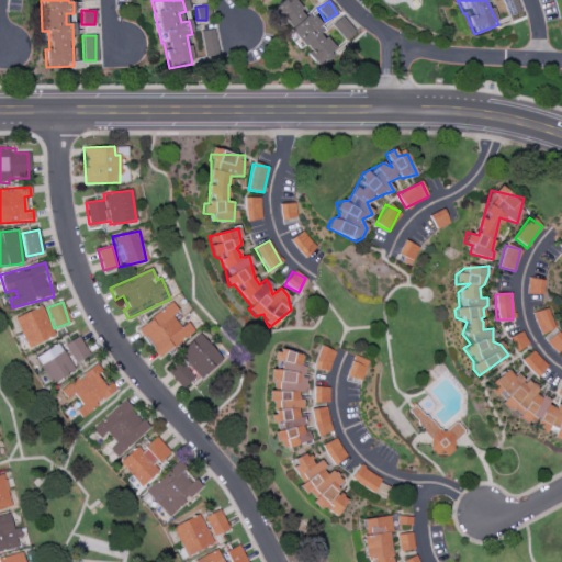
[(137,329),(159,358),(194,332),(187,323),(180,327),(171,316),(178,311),(171,303),(137,329)]
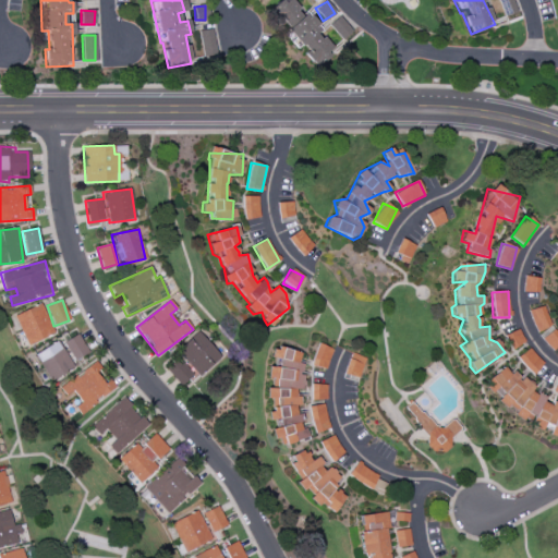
[(27,346),(53,334),(40,303),(13,316),(27,346)]
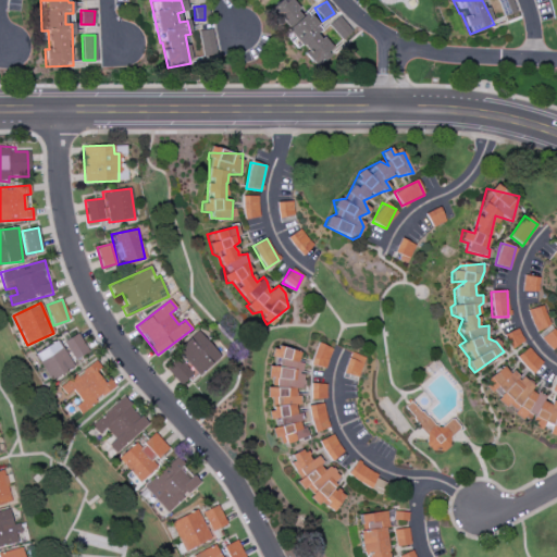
[(528,310),(534,332),(549,326),(543,305),(528,310)]
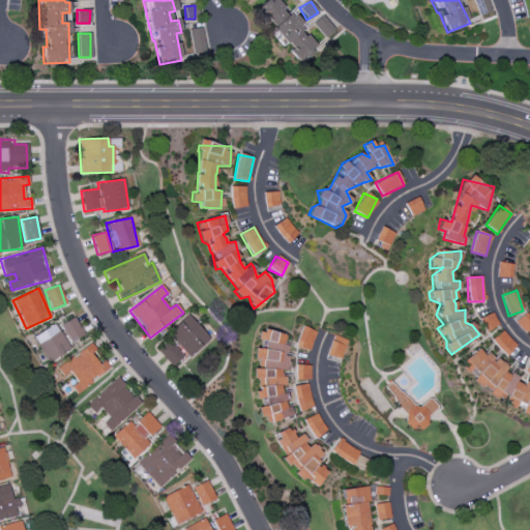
[(498,325),(492,313),(478,319),(484,332),(498,325)]
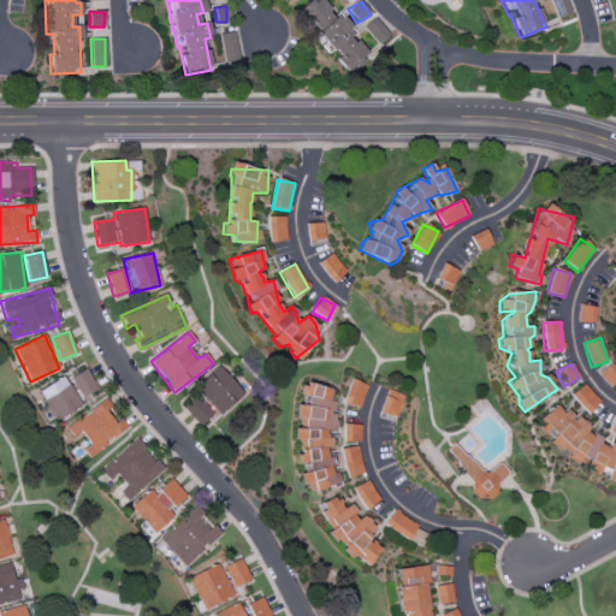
[(195,388),(219,414),(243,392),(218,366),(195,388)]
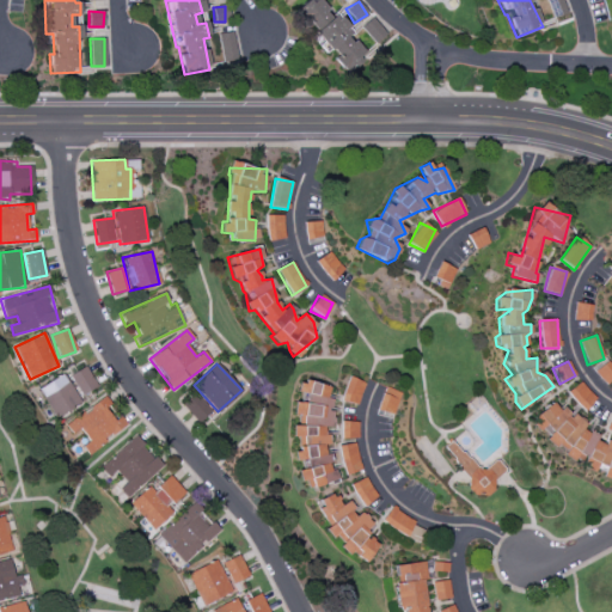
[(97,386),(85,367),(69,377),(81,396),(97,386)]
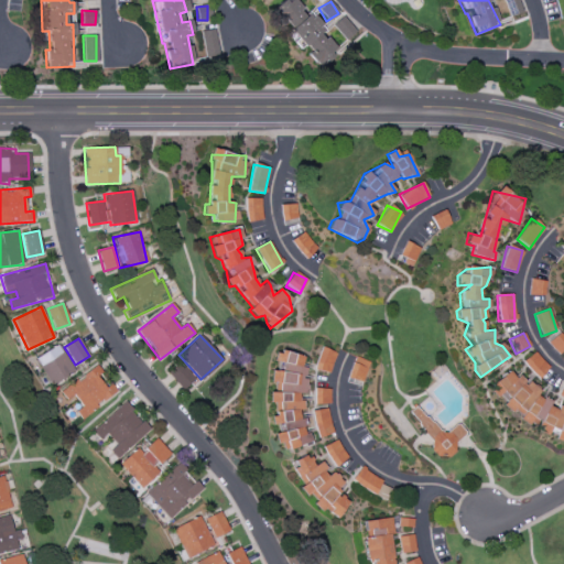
[(74,373),(61,345),(35,357),(49,384),(74,373)]
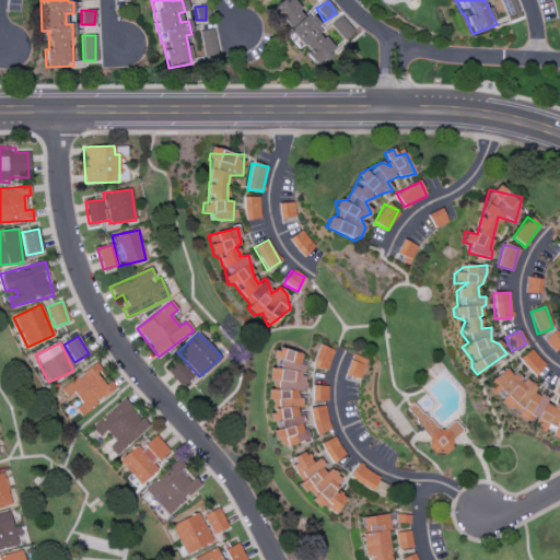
[(333,349),(317,346),(312,366),(327,371),(333,349)]
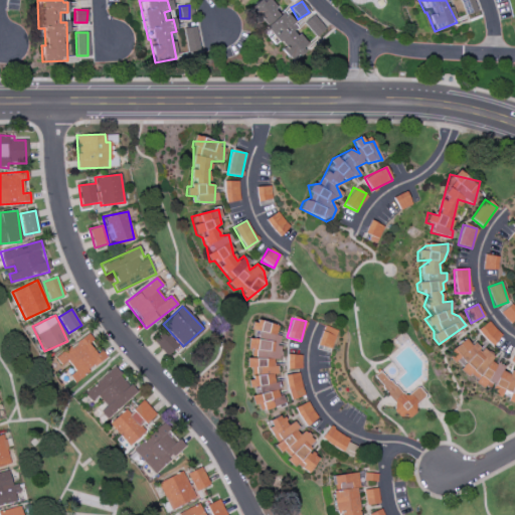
[(501,336),(487,321),(477,331),(491,346),(501,336)]
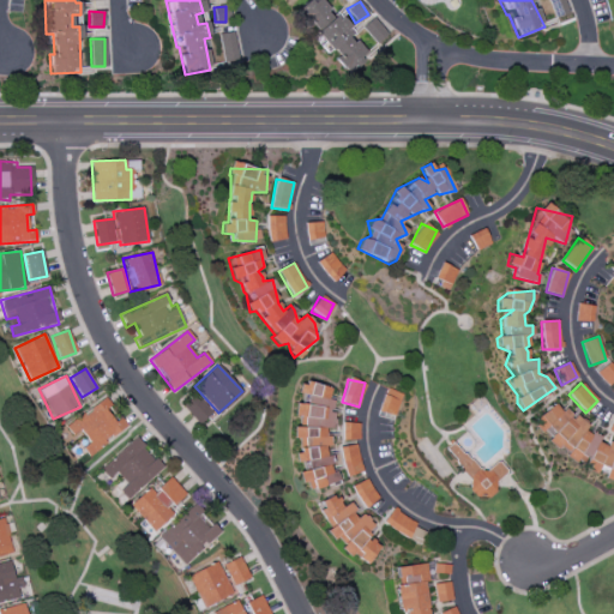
[(296,462),(305,463),(305,471),(300,471),(299,486),(337,486),(337,470),(332,470),(332,456),(326,456),(327,428),(333,428),(335,411),(331,411),(331,399),(329,399),(329,385),(299,384),(298,427),(294,427),(293,439),(298,439),(296,462)]
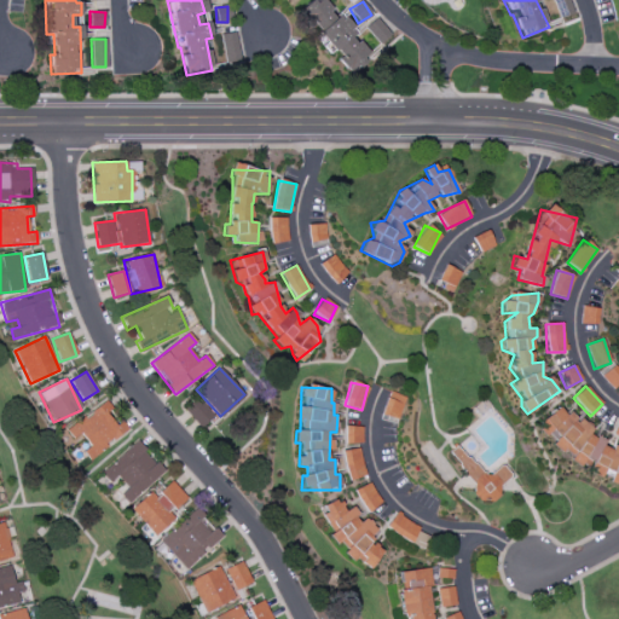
[(405,397),(389,392),(381,414),(398,420),(405,397)]
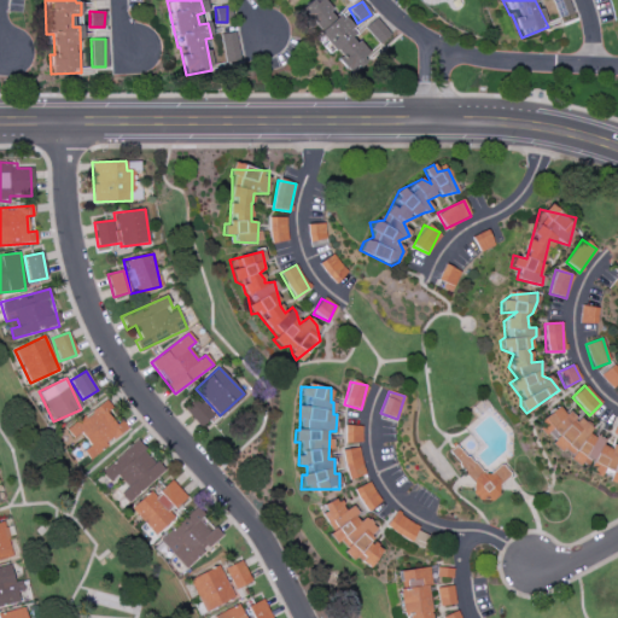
[(202,429),(217,414),(200,396),(184,410),(202,429)]
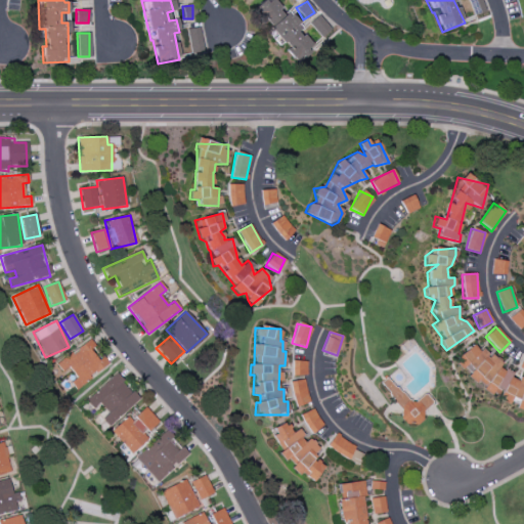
[(75,390),(92,379),(90,376),(107,363),(102,355),(99,358),(88,342),(55,363),(61,372),(69,367),(76,379),(70,382),(75,390)]
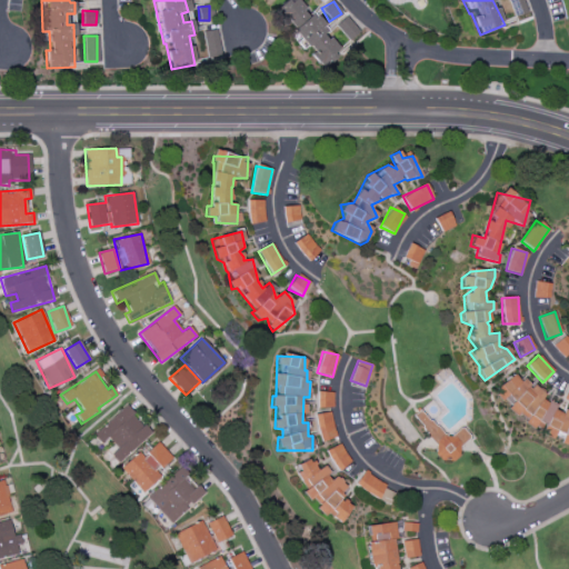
[(550,439),(557,430),(563,436),(559,441),(568,448),(568,411),(565,409),(562,411),(510,372),(492,396),(550,439)]
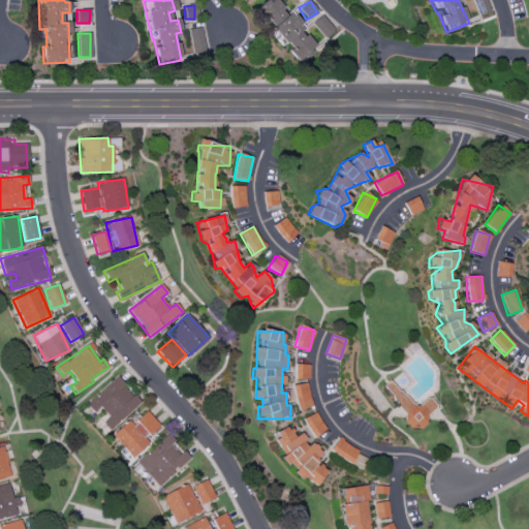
[(93,412),(100,406),(109,416),(104,421),(112,429),(139,404),(117,377),(86,404),(93,412)]
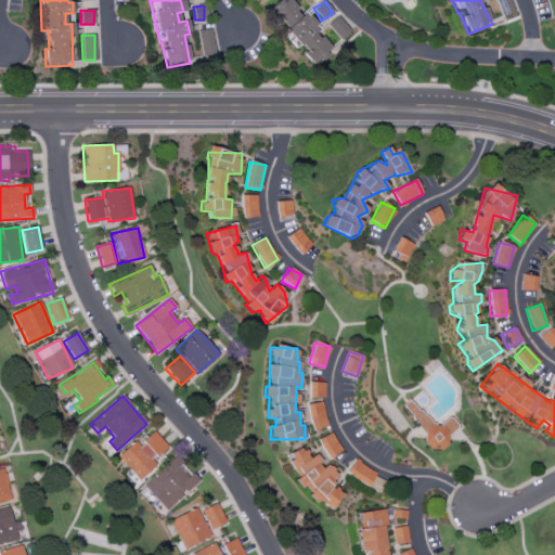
[(449,418),(452,418),(460,428),(449,437),(448,446),(442,451),(429,450),(425,444),(426,436),(411,417),(412,416),(403,408),(403,405),(405,405),(408,403),(405,401),(409,398),(418,411),(421,410),(425,416),(427,416),(433,425),(436,425),(436,426),(440,427),(449,418)]
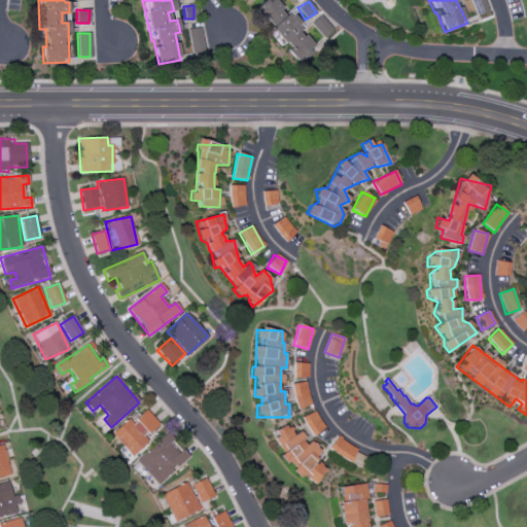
[(305,382),(290,385),(296,409),(311,406),(305,382)]
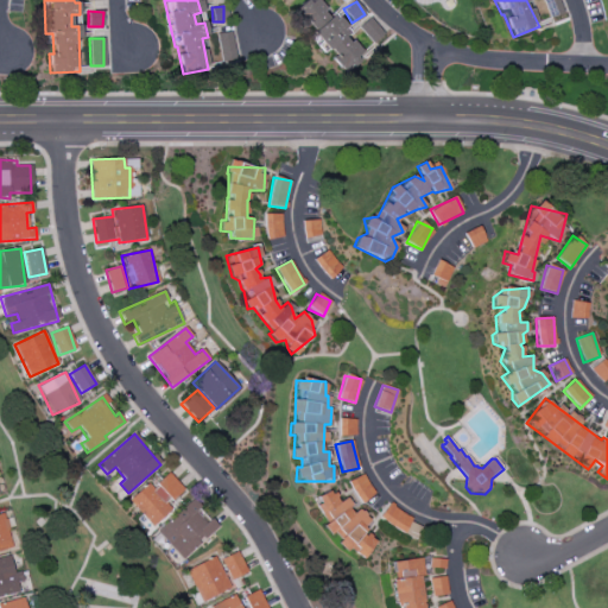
[(183,489),(169,473),(152,488),(147,483),(128,501),(152,527),(171,510),(166,505),(183,489)]
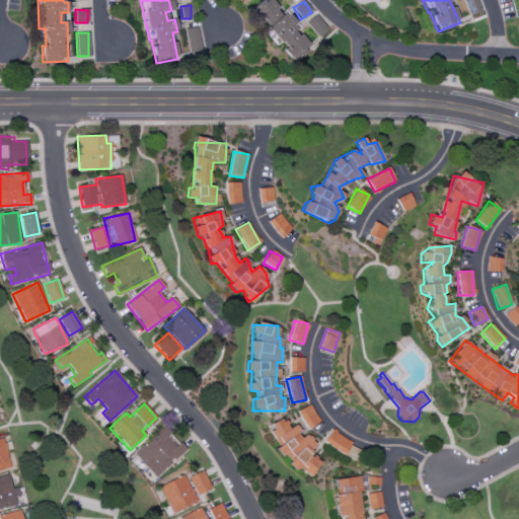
[(310,477),(320,462),(309,454),(315,446),(310,435),(301,439),(295,426),(289,428),(287,424),(281,419),(267,426),(273,440),(280,444),(276,449),(277,450),(286,456),(293,471),(298,469),(310,477)]
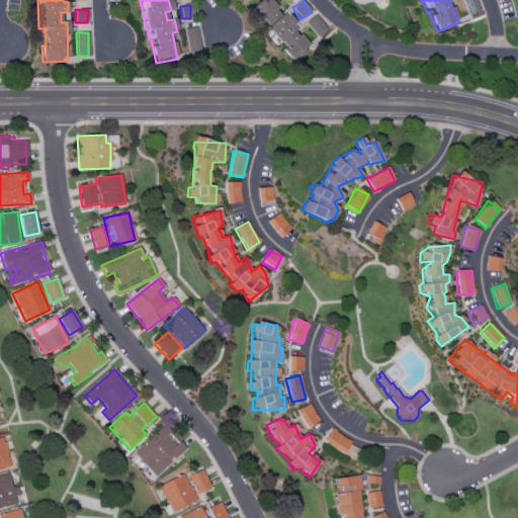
[(185,451),(166,426),(134,451),(153,477),(185,451)]
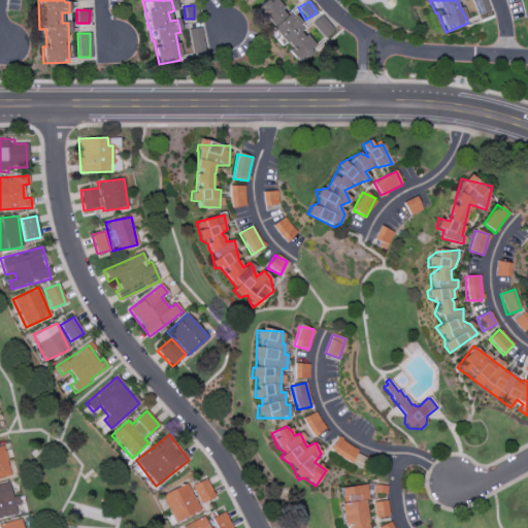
[(367,457),(336,438),(329,451),(360,468),(367,457)]
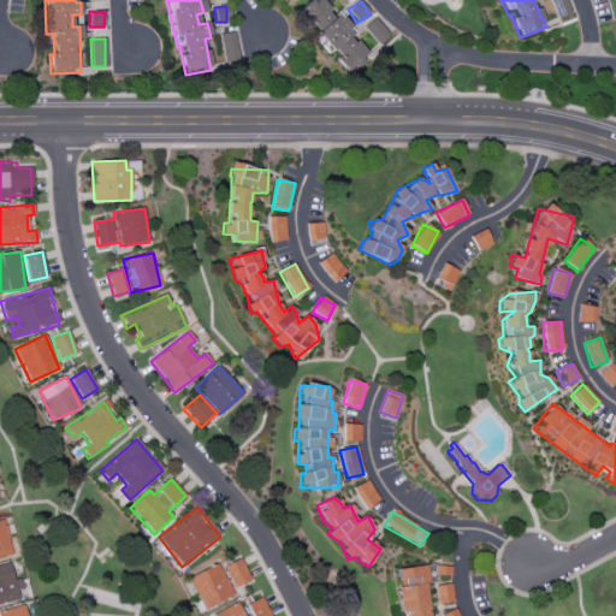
[(0,558),(12,556),(4,521),(0,521),(0,558)]
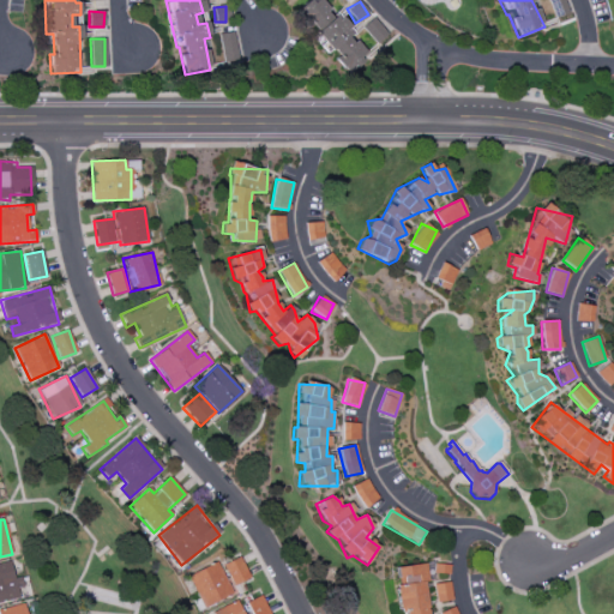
[(223,564),(232,585),(248,579),(241,558),(223,564)]
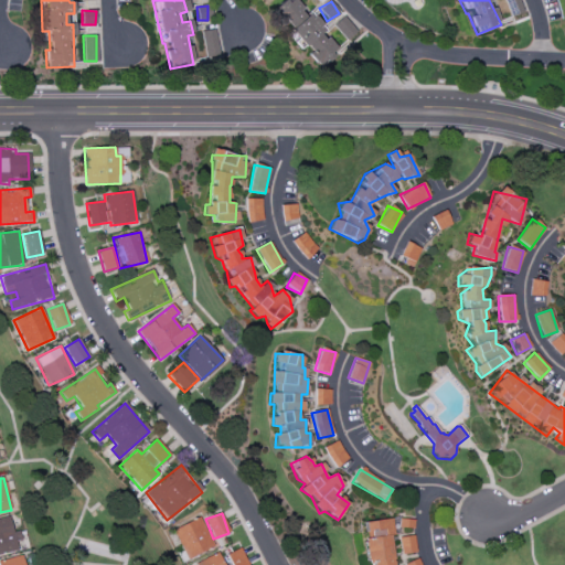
[(0,555),(18,552),(16,541),(21,540),(20,531),(12,532),(9,518),(0,519),(0,555)]
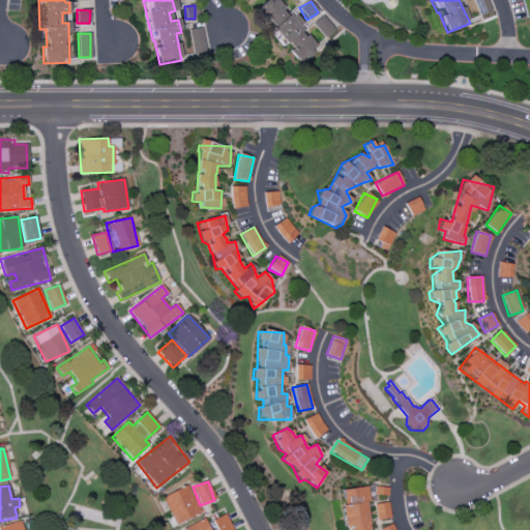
[(163,496),(174,525),(200,514),(188,486),(163,496)]
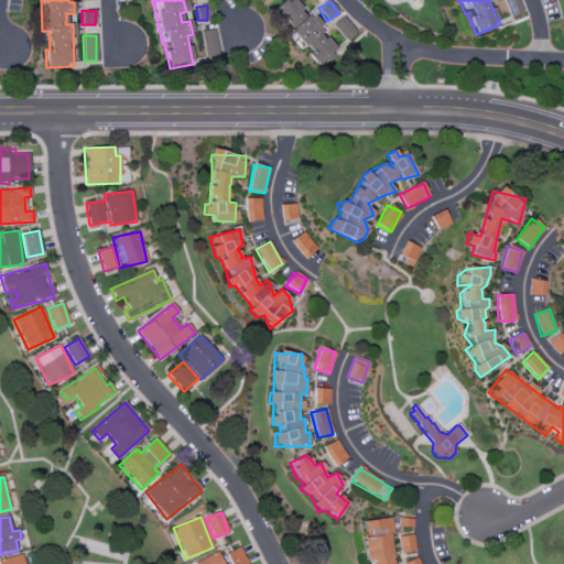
[(393,563),(389,518),(362,521),(367,562),(372,562),(371,563),(393,563)]
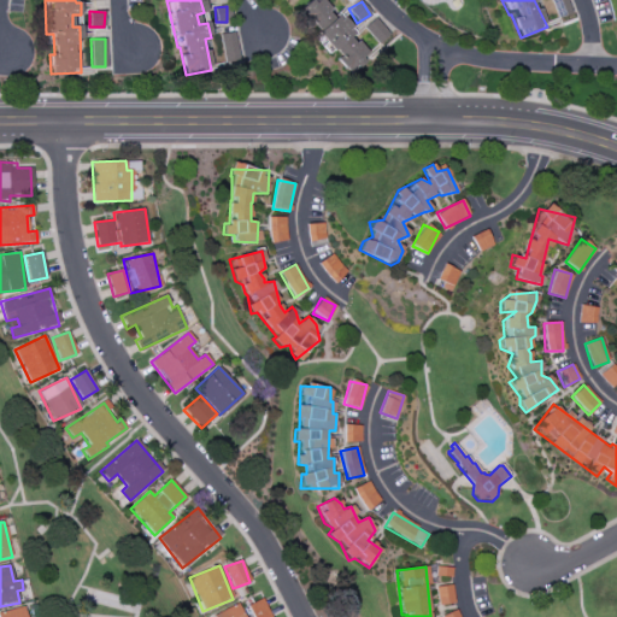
[(436,605),(453,604),(452,586),(435,587),(436,605)]
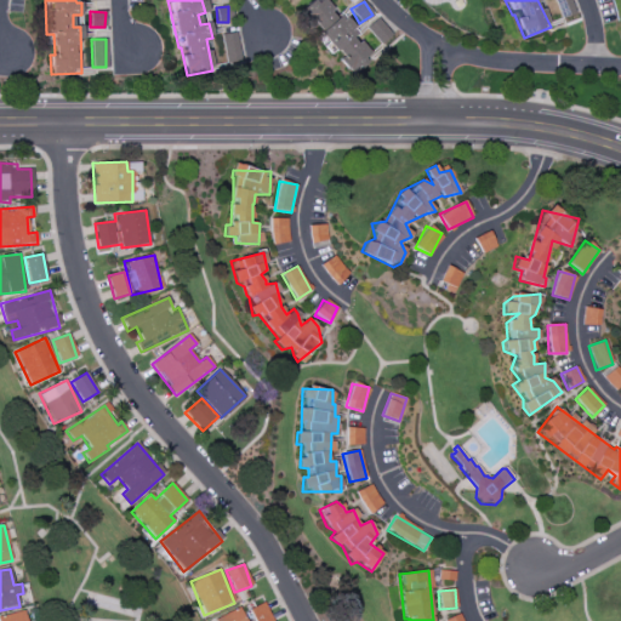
[(272,620),(265,603),(249,609),(254,620),(272,620)]
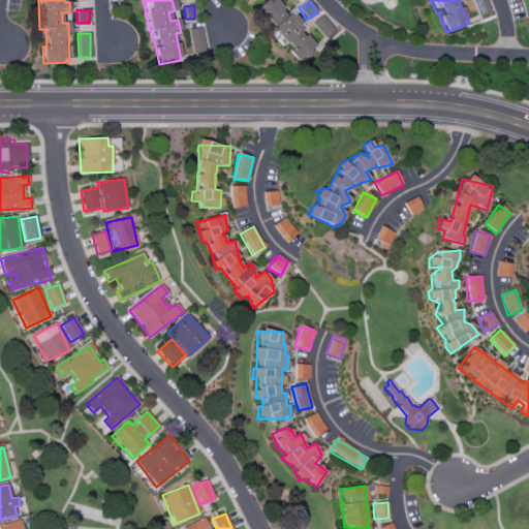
[(183,527),(183,528),(209,528),(205,518),(183,527)]
